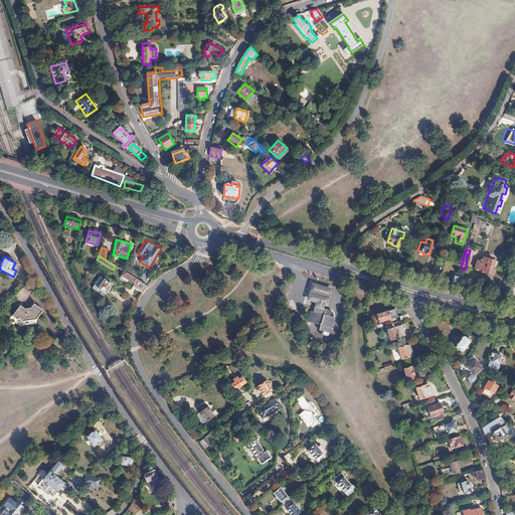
[(495,268),(497,263),(494,262),(484,259),(483,260),(480,260),(480,262),(476,261),(474,269),(482,271),(483,273),(490,275),(492,267),(495,268)]
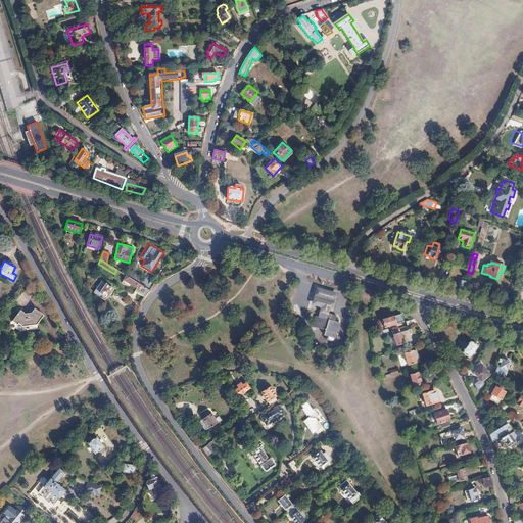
[(138,284),(141,279),(131,272),(128,277),(138,284)]
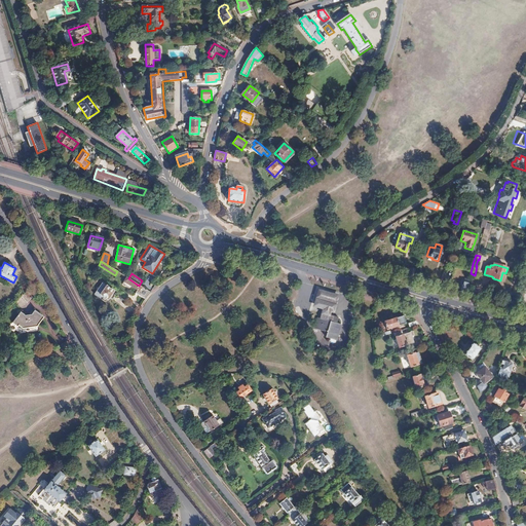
[(37,284),(34,277),(28,282),(31,288),(33,286),(37,284)]
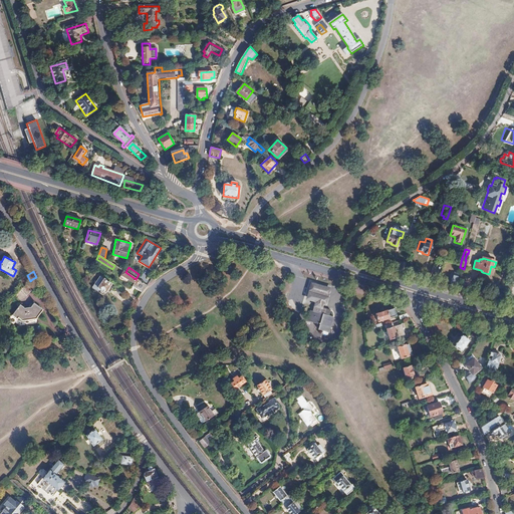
[(136,279),(125,272),(123,271),(119,277),(133,285),(133,286),(135,287),(134,288),(142,293),(144,291),(147,286),(136,279)]
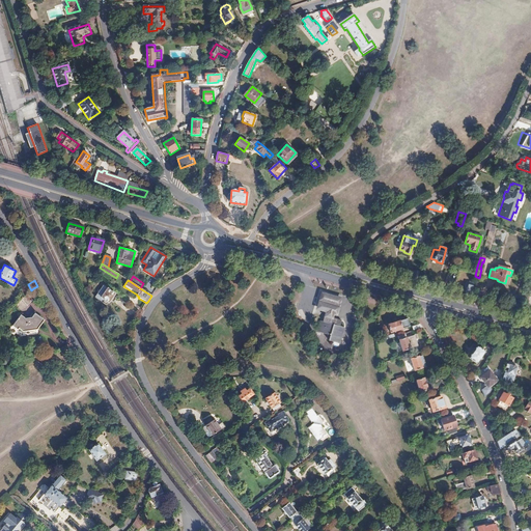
[(470,296),(473,282),(470,281),(469,285),(467,284),(464,294),(470,296)]
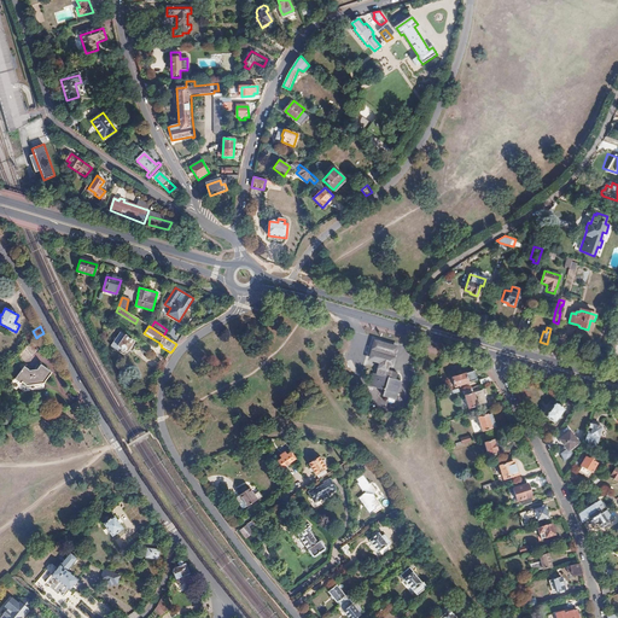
[(117,347),(124,336),(121,333),(112,345),(112,348),(120,353),(121,351),(120,350),(121,350),(117,347)]
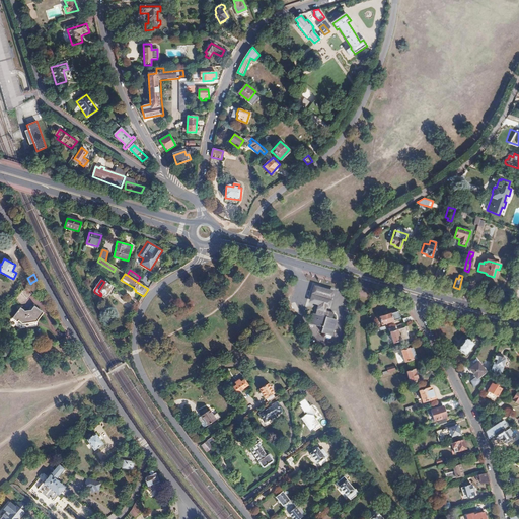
[(110,290),(113,288),(104,282),(98,291),(101,294),(100,294),(101,295),(100,296),(103,298),(105,296),(106,297),(107,294),(110,296),(113,292),(110,290)]
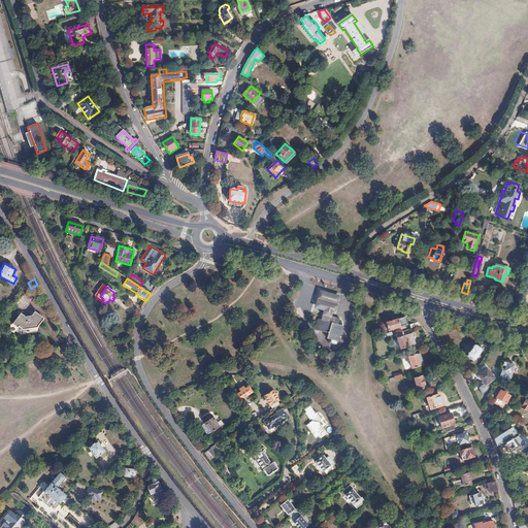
[(342,297),(321,291),(315,308),(325,311),(324,315),(325,315),(332,318),(333,314),(337,315),(342,297)]
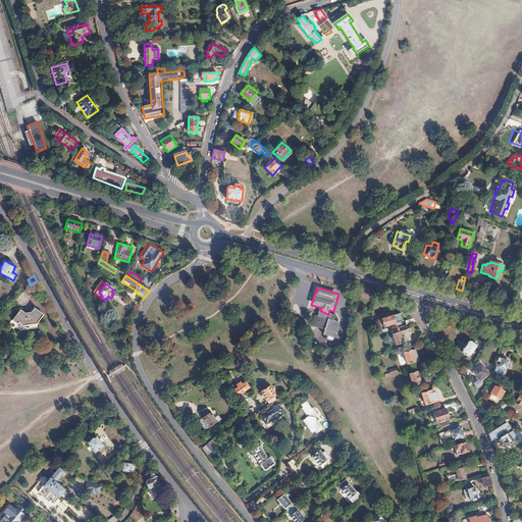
[(27,301),(32,296),(27,290),(20,295),(27,301)]
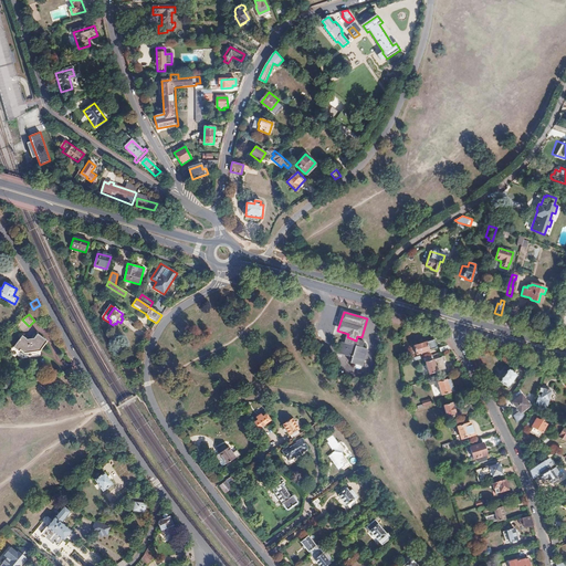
[(39,353),(45,344),(35,335),(33,341),(25,341),(21,337),(16,344),(13,348),(18,353),(19,350),(23,354),(23,355),(39,354),(39,353)]
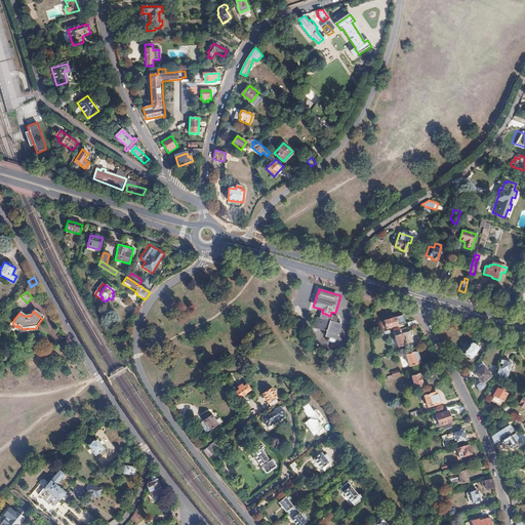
[(327,337),(337,341),(341,325),(336,324),(338,318),(330,316),(323,313),(321,319),(318,329),(328,332),(327,337)]
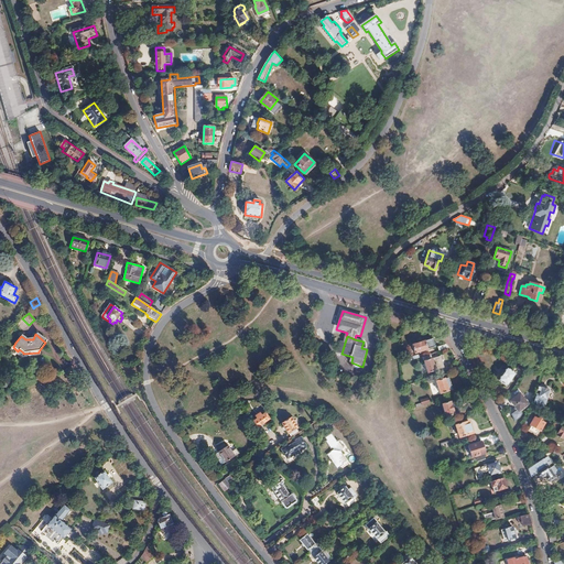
[(434,347),(432,339),(412,345),(414,354),(434,347)]
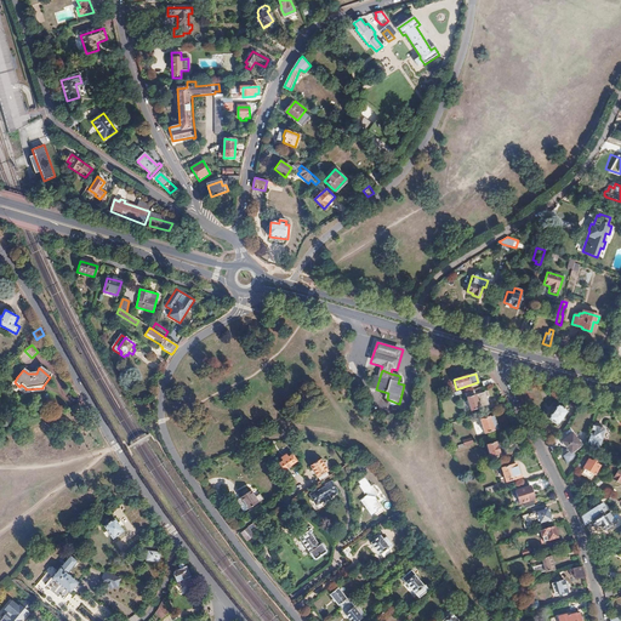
[(484,392),(467,398),(471,411),(489,405),(484,392)]
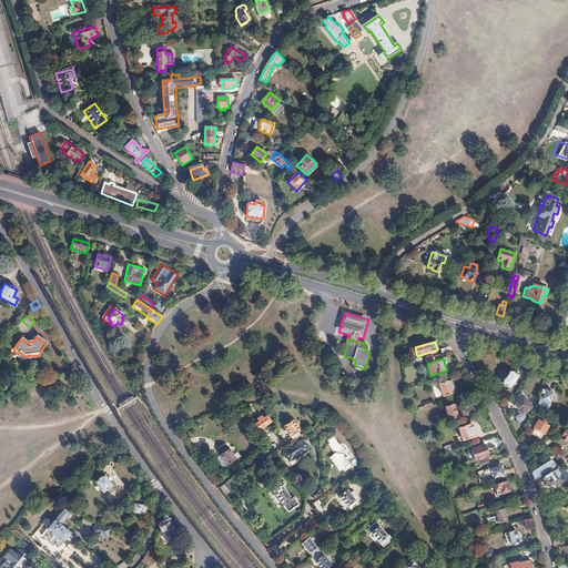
[(529,367),(530,365),(524,364),(521,371),(527,373),(528,367),(529,367)]
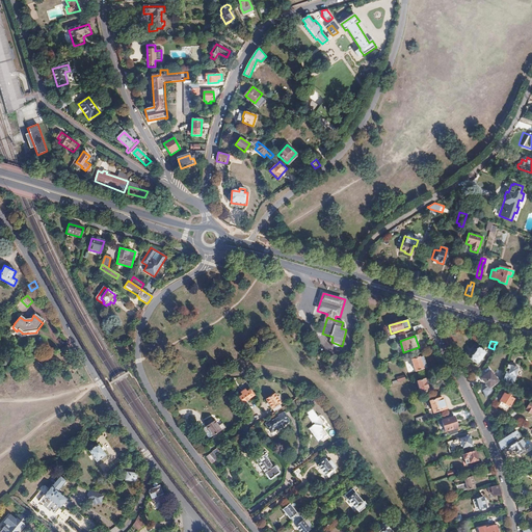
[(477,365),(485,353),(478,347),(470,358),(477,365)]
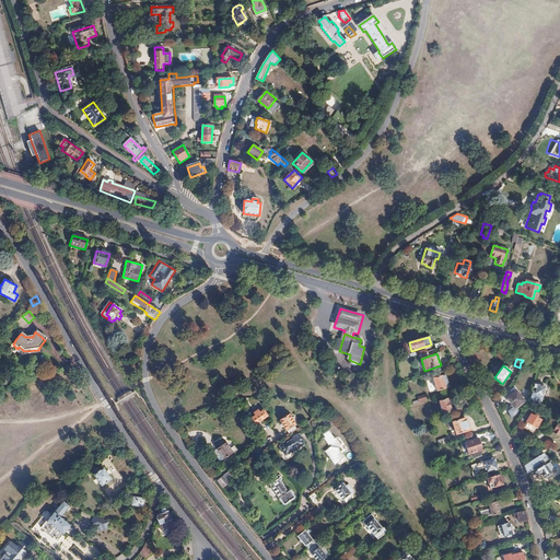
[(445,375),(433,378),(436,391),(450,387),(445,375)]
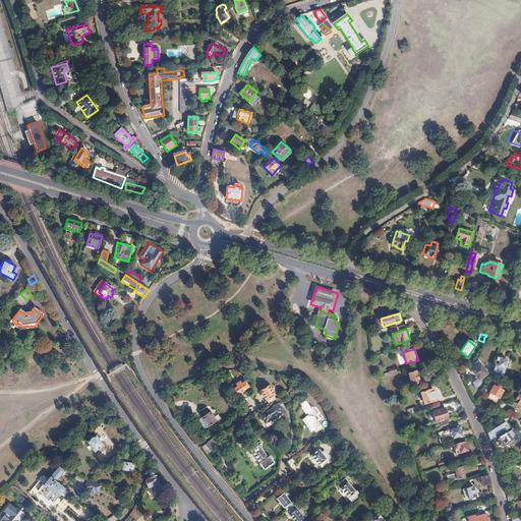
[(504,374),(508,360),(498,357),(494,371),(491,378),(496,380),(500,383),(503,374),(504,374)]
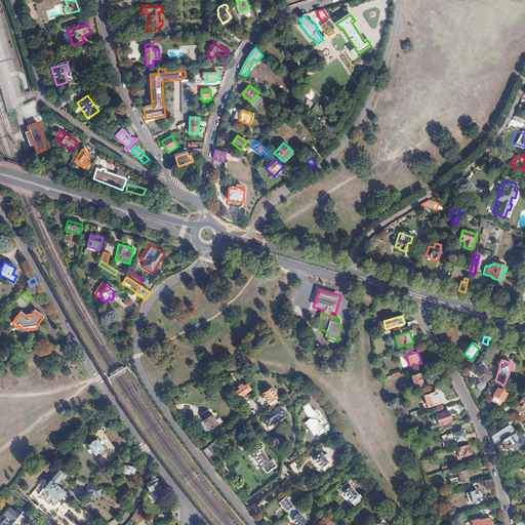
[(491,376),(483,367),(475,373),(481,382),(476,386),(480,392),(484,389),(486,386),(484,382),(491,376)]
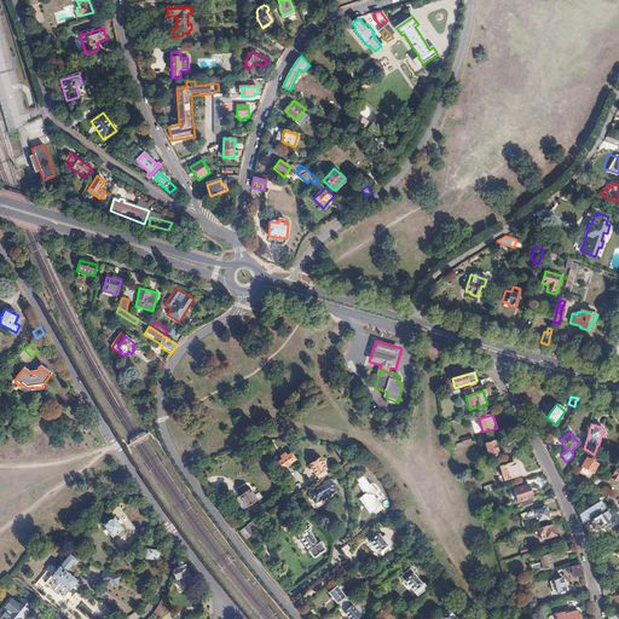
[(472,441),(470,437),(461,439),(462,441),(456,444),(457,446),(472,441)]
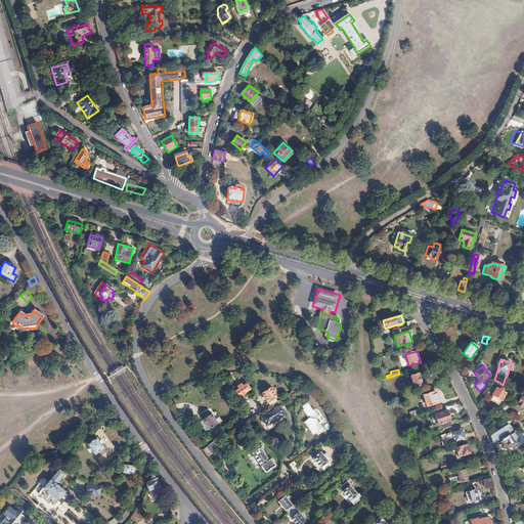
[(424,372),(410,376),(415,387),(427,383),(424,372)]
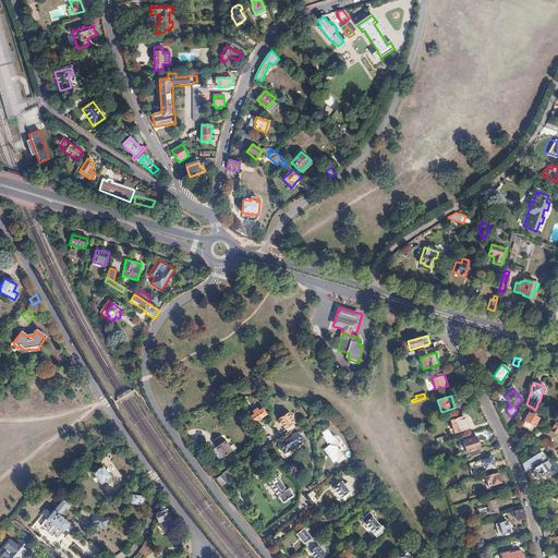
[(256,421),(266,414),(263,409),(258,411),(256,409),(252,411),(254,414),(251,416),(244,421),(247,426),(253,423),(254,425),(256,424),(257,423),(256,421)]
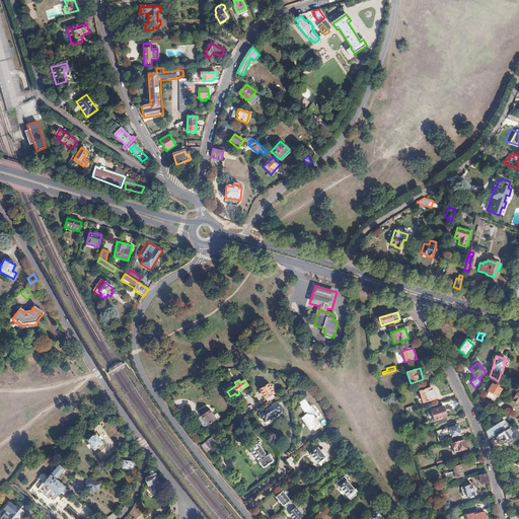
[(497,397),(501,390),(498,388),(499,387),(496,385),(497,384),(494,382),(488,391),(489,391),(487,396),(494,400),(496,396),(497,397)]
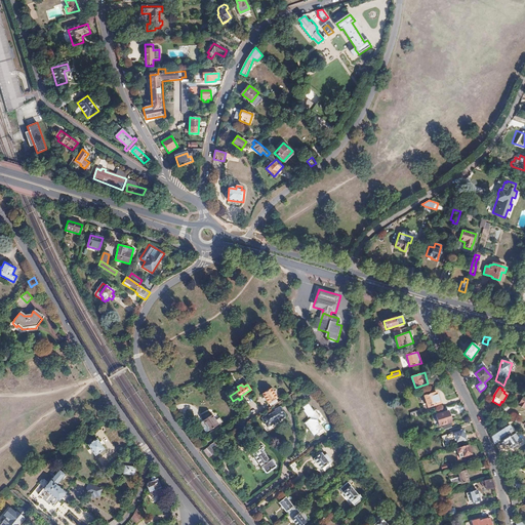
[(277,398),(271,389),(263,394),(269,403),(271,406),(278,401),(276,398),(277,398)]
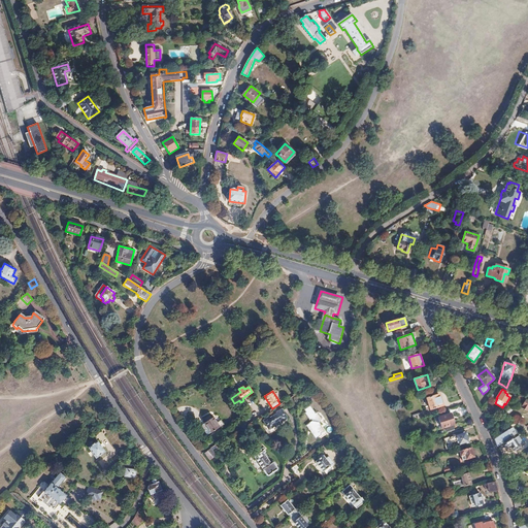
[(438,394),(426,398),(430,409),(442,405),(438,394)]
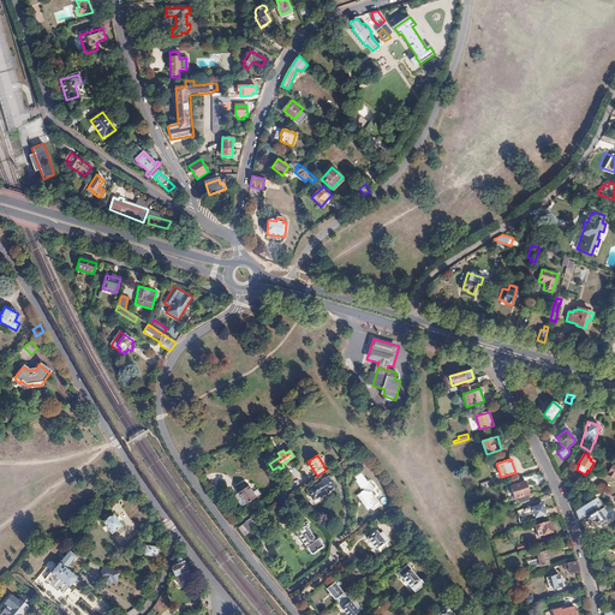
[(371,490),(374,488),(368,479),(366,481),(360,472),(354,477),(356,479),(354,481),(359,489),(362,488),(363,490),(358,494),(368,509),(374,506),(372,505),(376,501),(371,493),(371,490)]
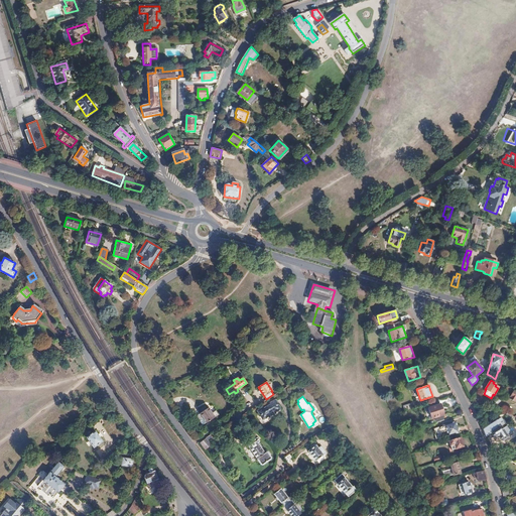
[(280,407),(275,399),(270,403),(270,404),(263,408),(263,407),(258,410),(263,418),(268,415),(268,416),(276,411),(275,410),(280,407)]
